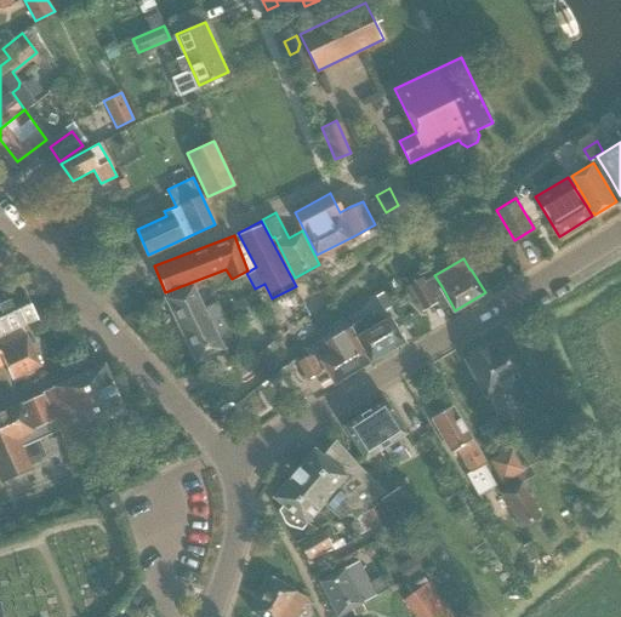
[(233,297),(250,289),(243,274),(226,283),(233,297)]
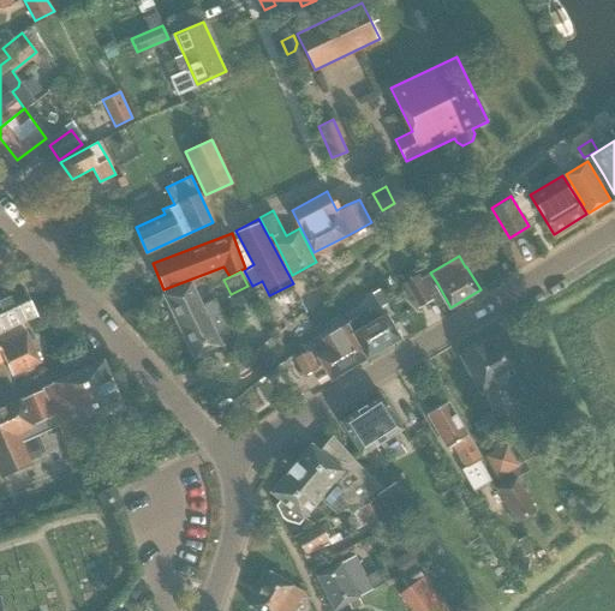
[(419,307),(435,298),(419,274),(405,282),(419,307)]
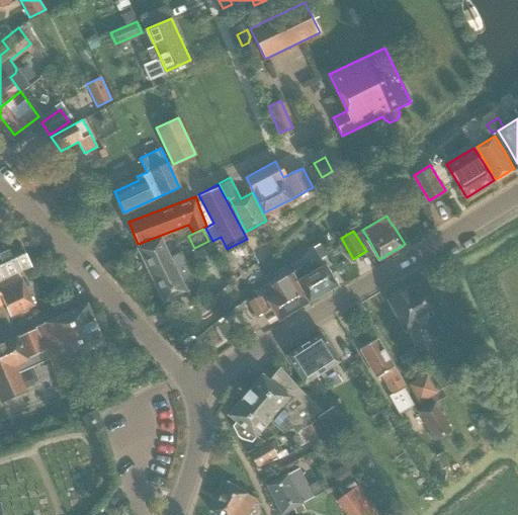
[(187,263),(181,251),(171,256),(161,237),(139,248),(165,301),(187,289),(184,283),(194,277),(187,263)]
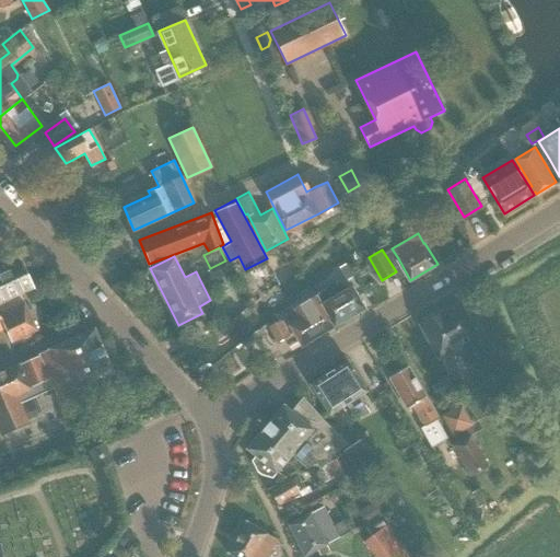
[(0,300),(33,285),(22,262),(6,269),(3,265),(0,266),(0,300)]
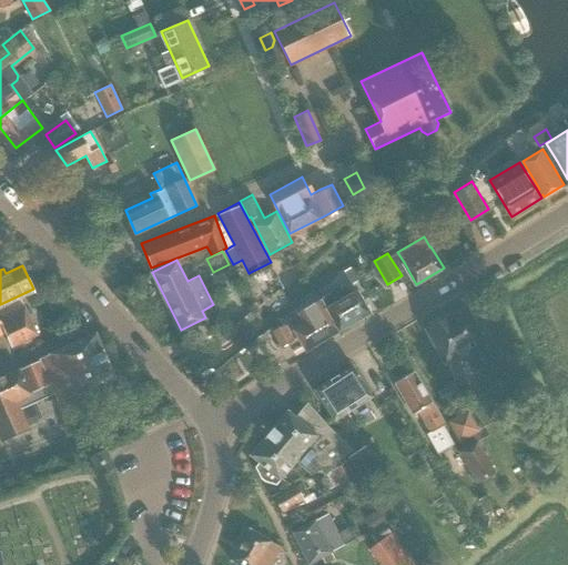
[(321,296),(334,319),(334,318),(340,328),(369,310),(357,289),(350,293),(344,283),(321,296)]
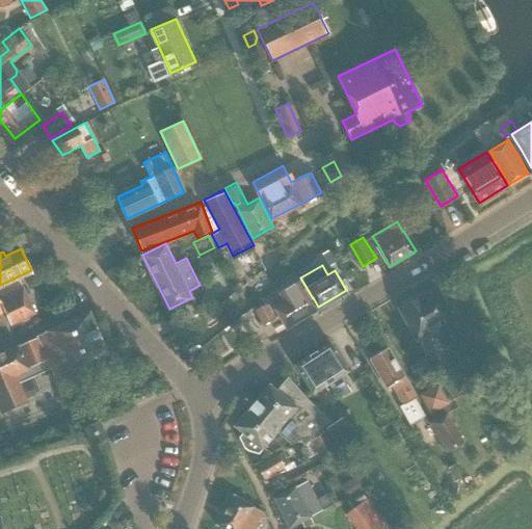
[(313,297),(313,298),(300,280),(283,290),(288,300),(274,308),(285,326),(318,307),(313,297)]
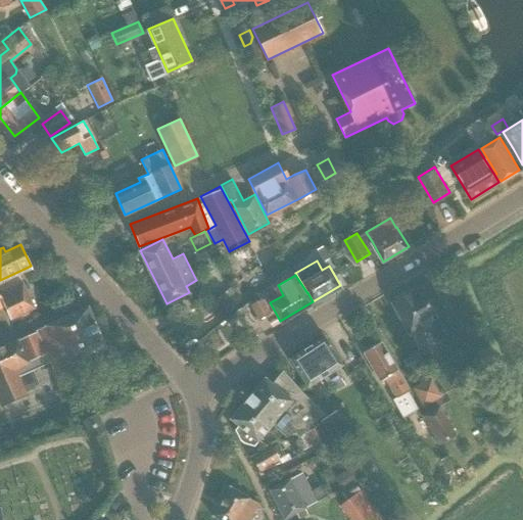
[(24,281),(0,291),(0,309),(6,305),(11,318),(35,306),(24,281)]
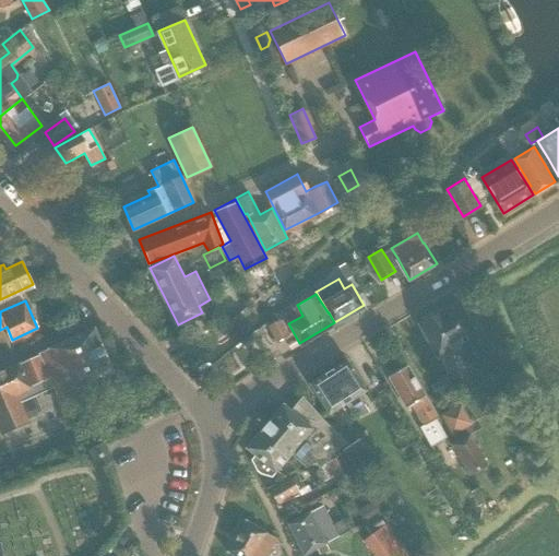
[(471,363),(485,355),(474,336),(475,334),(459,304),(445,311),(443,308),(435,314),(432,310),(423,316),(424,319),(419,321),(439,355),(461,343),(471,363)]
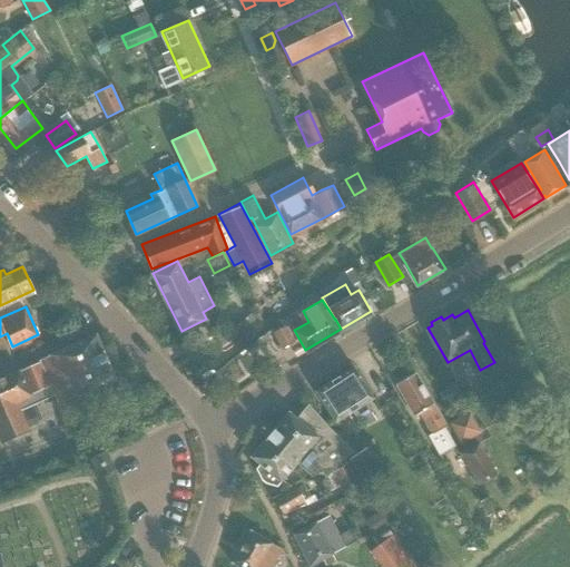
[(295,341),(286,324),(273,332),(282,349),(295,341)]
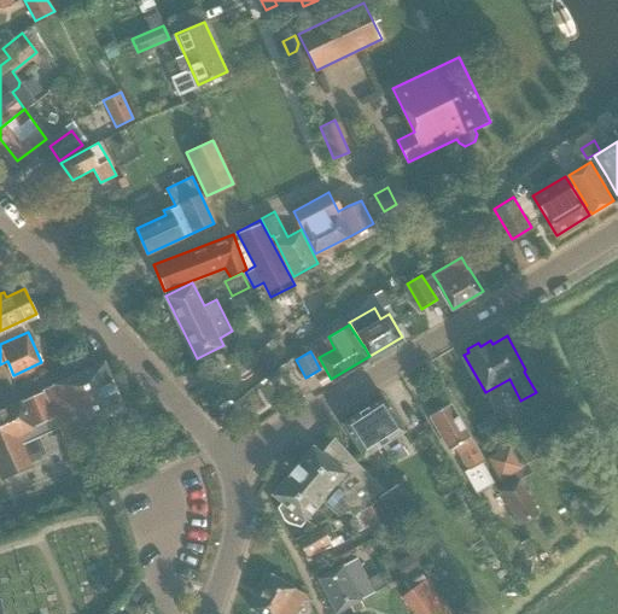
[(45,391),(60,426),(65,437),(126,410),(104,362),(44,389),(46,391),(45,391)]
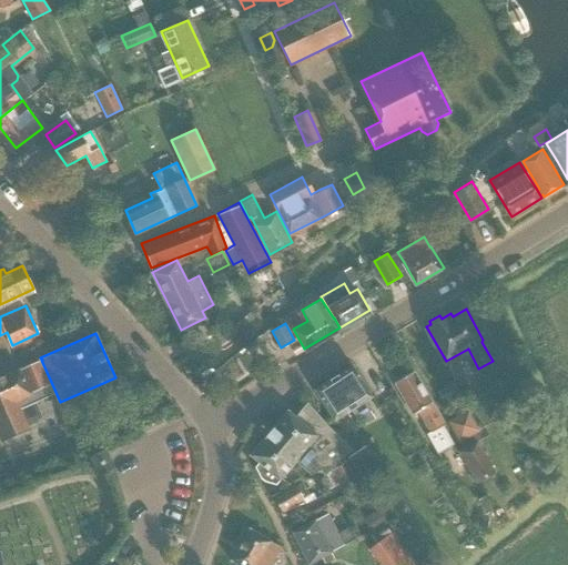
[(21,407),(56,392),(41,360),(0,377),(0,406),(1,406),(13,434),(30,427),(21,407)]
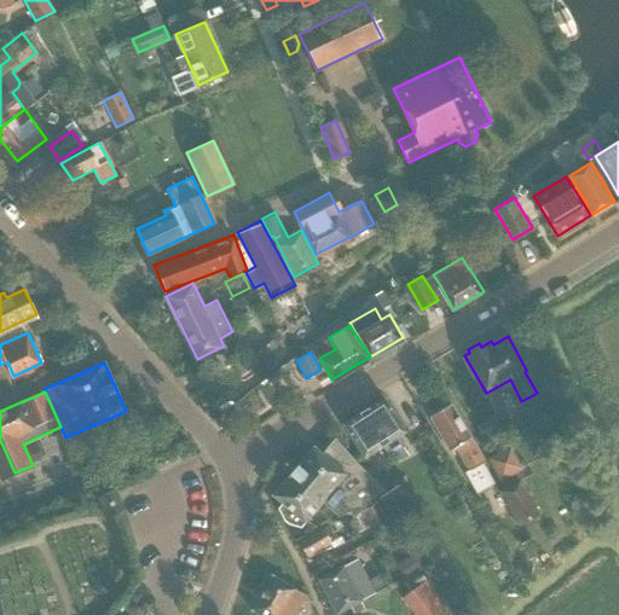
[(398,434),(405,430),(383,396),(343,422),(365,456),(382,445),(388,453),(404,444),(398,434)]
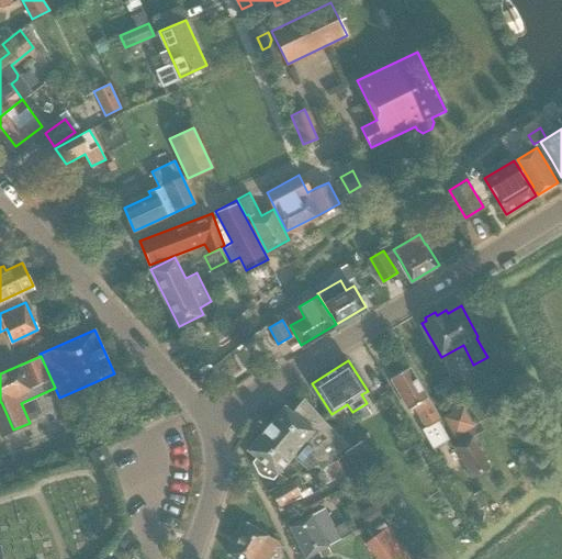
[(439,418),(409,366),(391,377),(408,407),(414,405),(426,426),(422,428),(435,450),(450,442),(437,420),(439,418)]
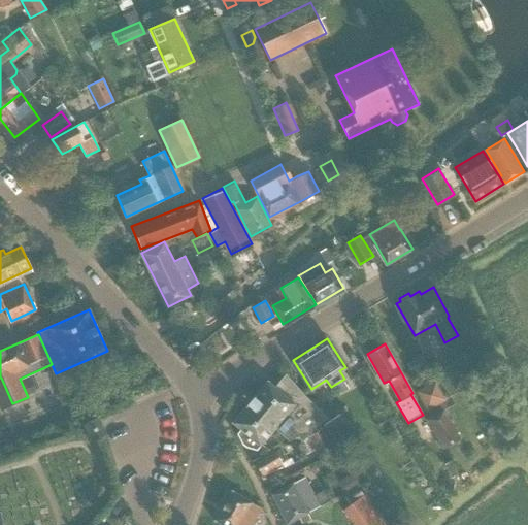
[(406,363),(411,374),(428,367),(422,356),(406,363)]
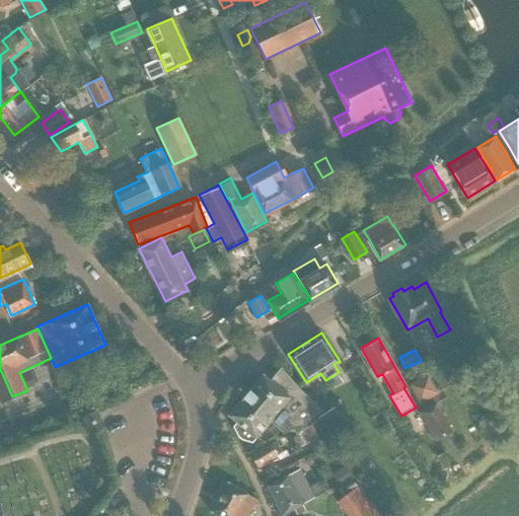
[(314,416),(320,408),(293,381),(280,367),(270,380),(264,374),(229,415),(239,424),(235,428),(239,435),(243,438),(251,442),(269,421),(280,430),(285,424),(289,427),(291,423),(294,426),(314,416)]
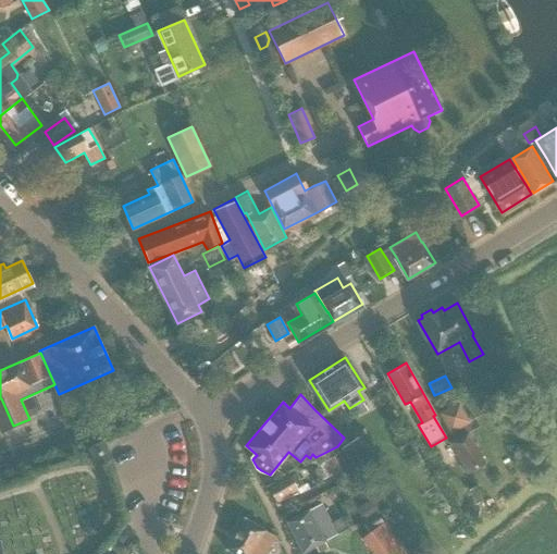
[(484,462),(469,432),(480,427),(475,418),(470,421),(457,397),(445,403),(448,408),(440,413),(454,440),(450,441),(467,471),(484,462)]
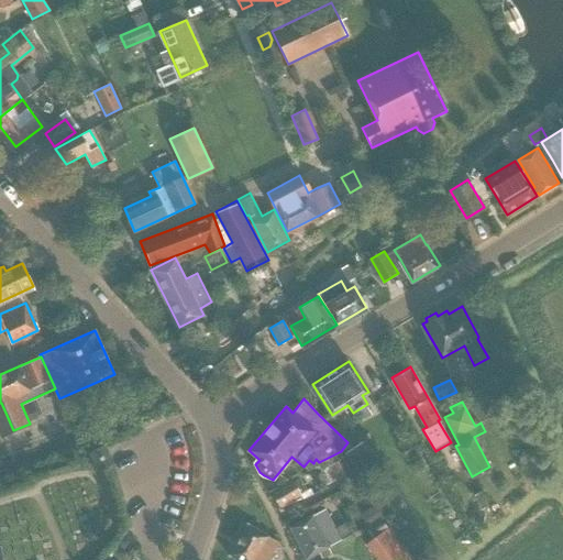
[(0,436),(13,430),(1,403),(0,403),(0,436)]
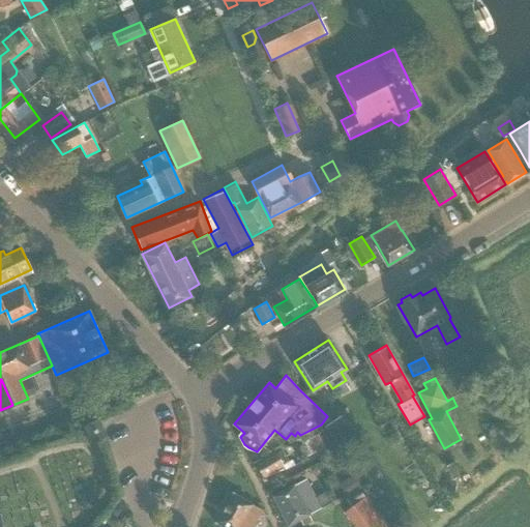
[(340,448),(353,439),(340,417),(325,427),(340,448)]
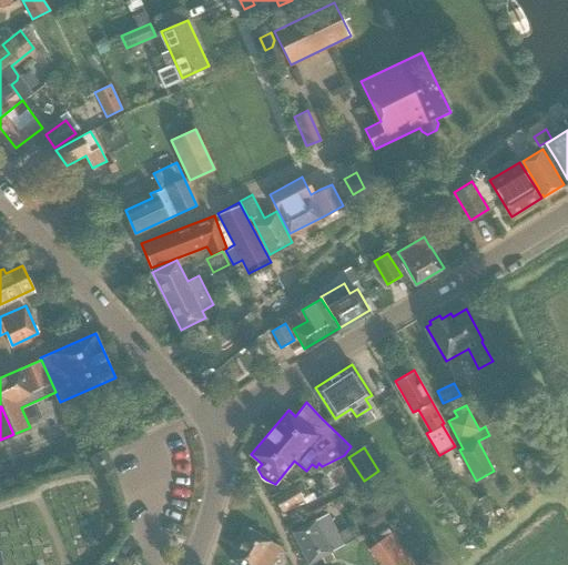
[(113,466),(105,449),(104,449),(91,455),(100,473),(113,466)]
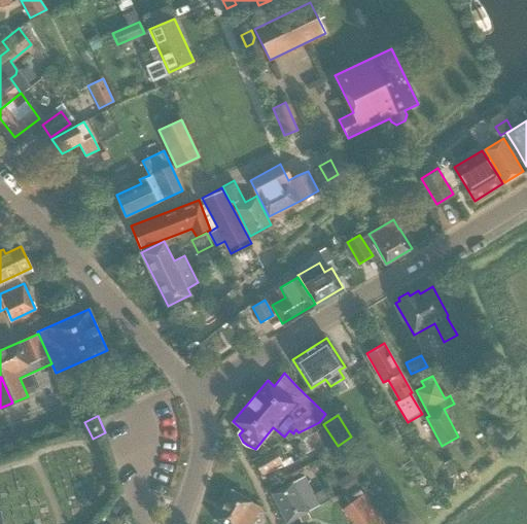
[(320,452),(332,444),(319,423),(306,431),(320,452)]
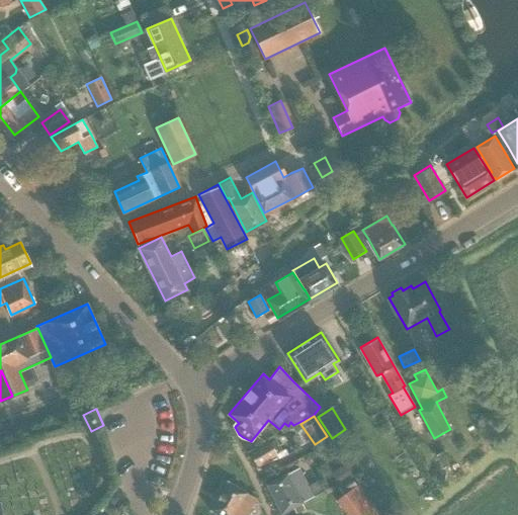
[(257,464),(276,454),(270,442),(251,452),(257,464)]
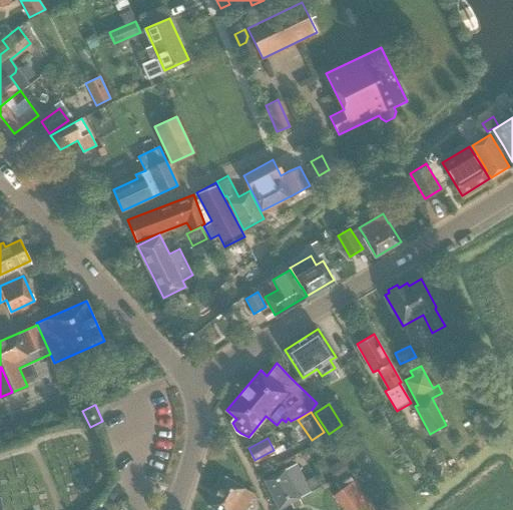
[(328,468),(336,480),(350,470),(342,459),(328,468)]
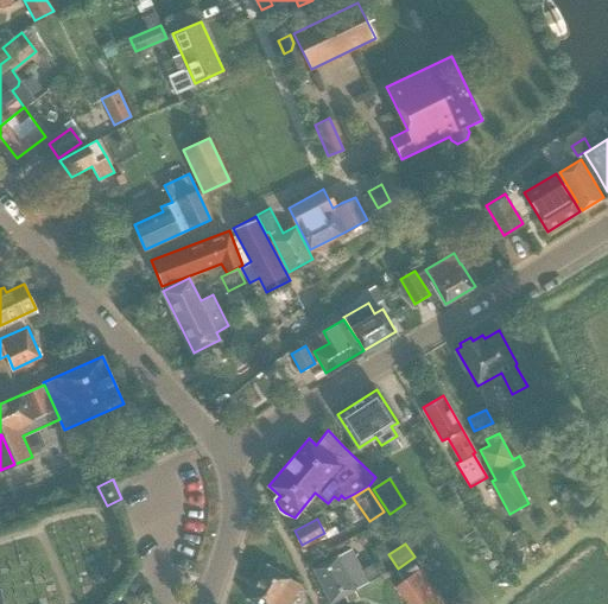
[(331,601),(367,580),(349,548),(314,567),(331,601)]
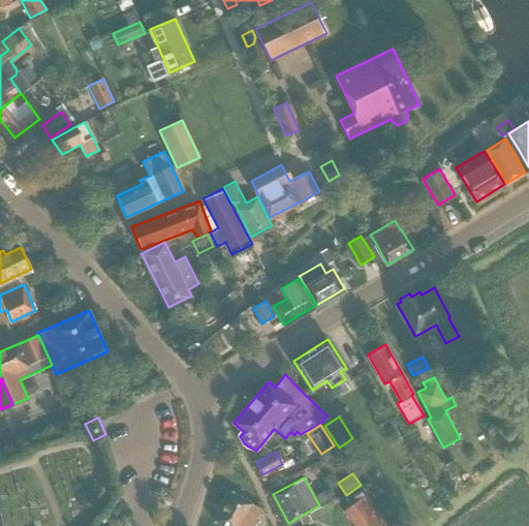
[(359,487),(346,495),(345,496),(350,503),(364,494),(359,487)]
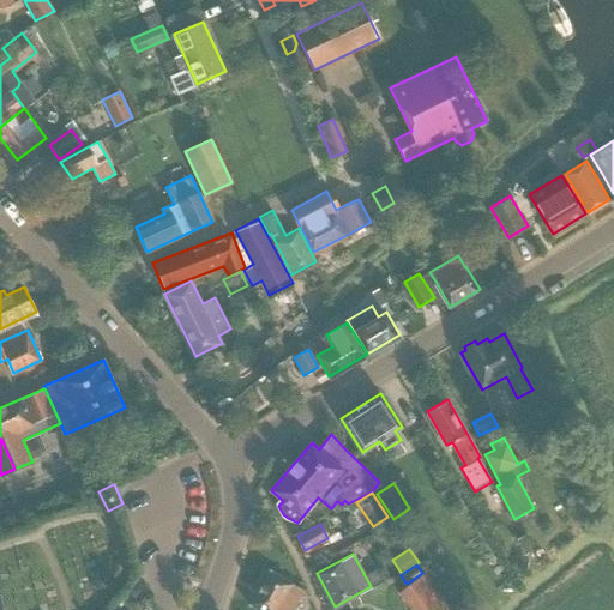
[(296,603),(304,589),(270,569),(251,604),(260,609),(300,609),(302,607),(296,603)]
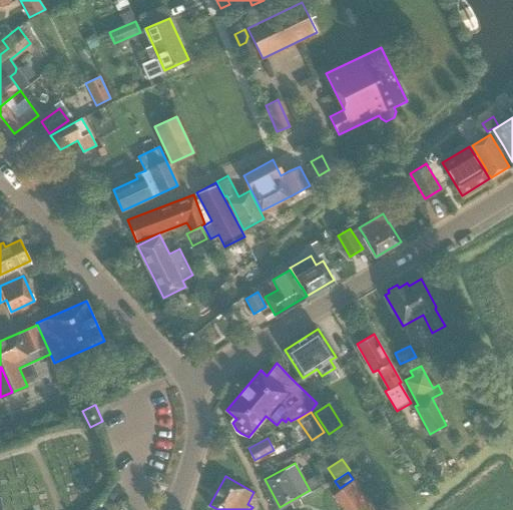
[(377,509),(355,479),(335,494),(346,509),(377,509)]
